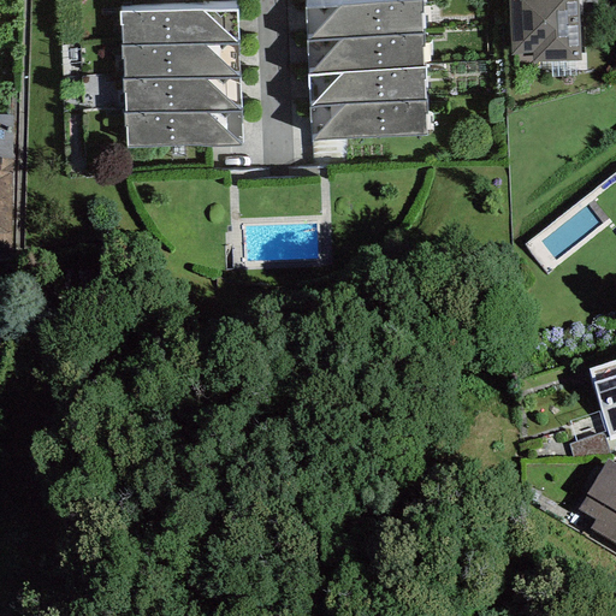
[(532,63),(580,60),(578,0),(508,0),(510,55),(532,55),(532,63)]
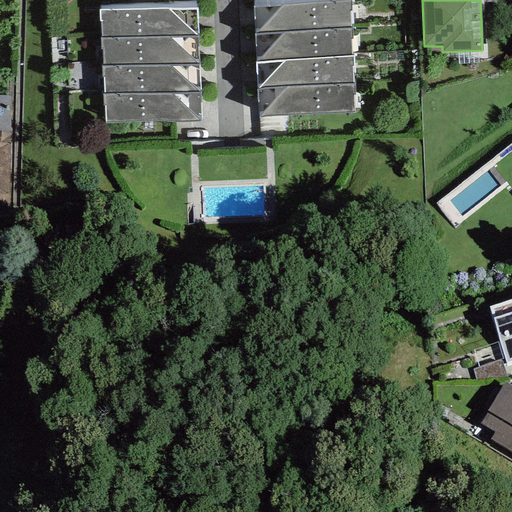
[(254,34),(351,28),(350,1),(253,7),(254,34)]
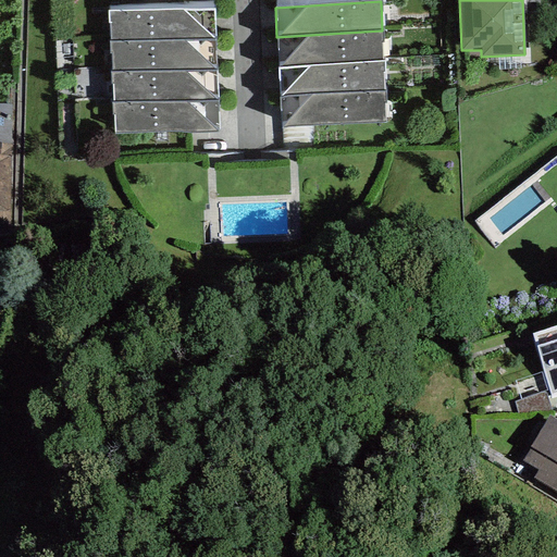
[(110,42),(215,40),(213,9),(108,11),(110,42)]
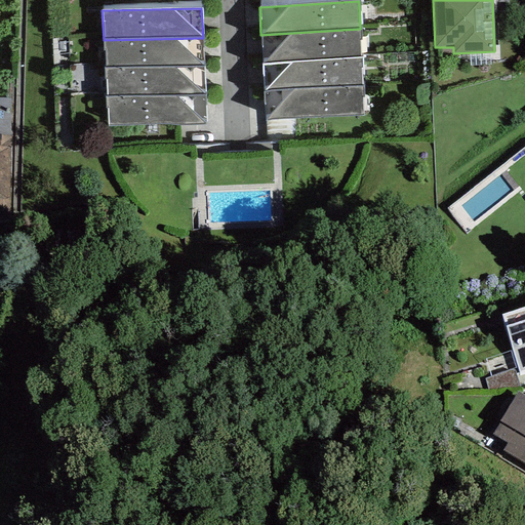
[(360,29),(260,35),(263,65),(361,58),(360,29)]
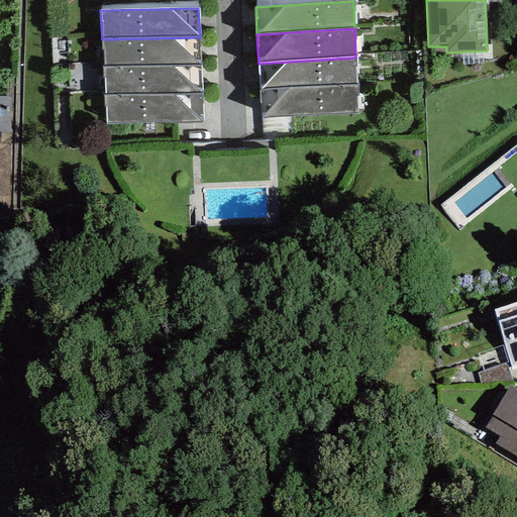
[(200,37),(102,39),(103,67),(200,65),(200,37)]
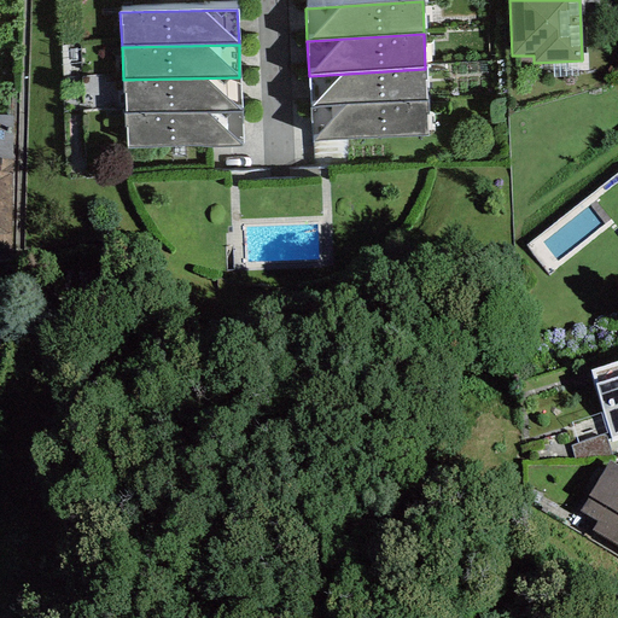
[(425,69),(309,76),(310,109),(426,101),(425,69)]
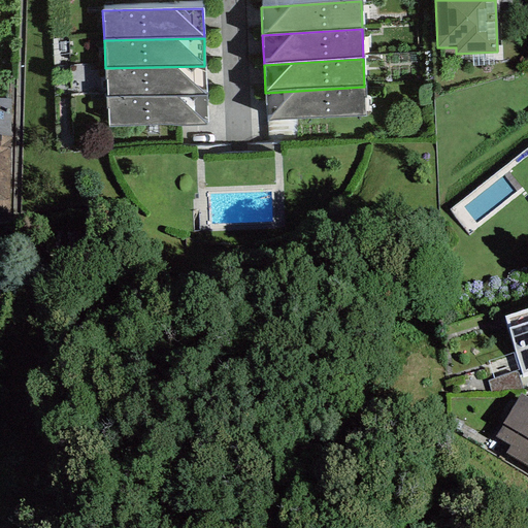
[(204,66),(105,68),(107,98),(205,96),(204,66)]
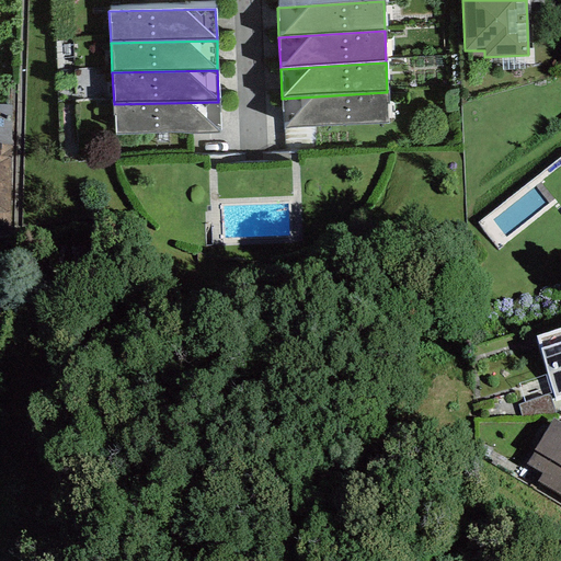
[(387,92),(282,99),(284,128),(388,123),(387,92)]
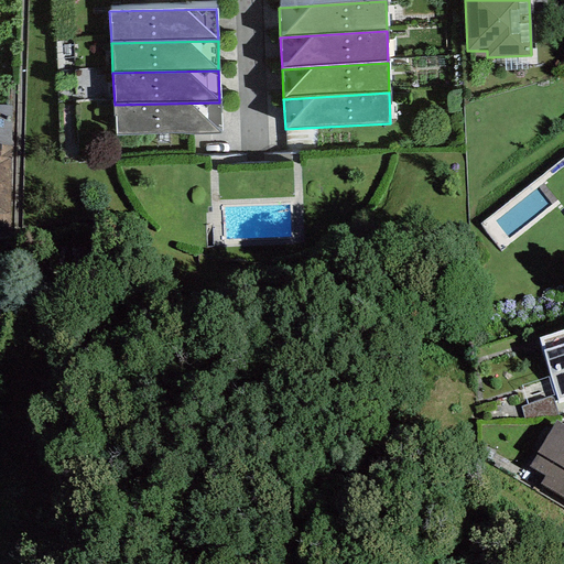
[(219,102),(115,105),(116,136),(220,133),(219,102)]
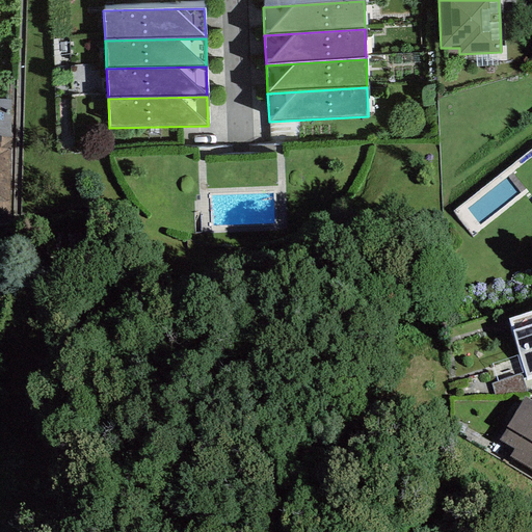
[(0,137),(9,137),(10,100),(0,99),(0,137)]
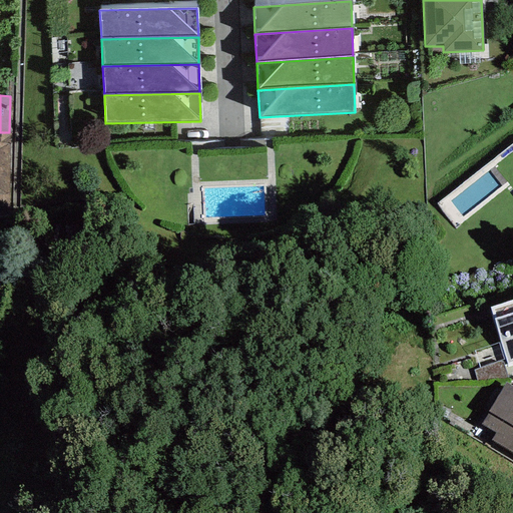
[(0,207),(10,207),(12,132),(9,132),(0,132),(0,207)]
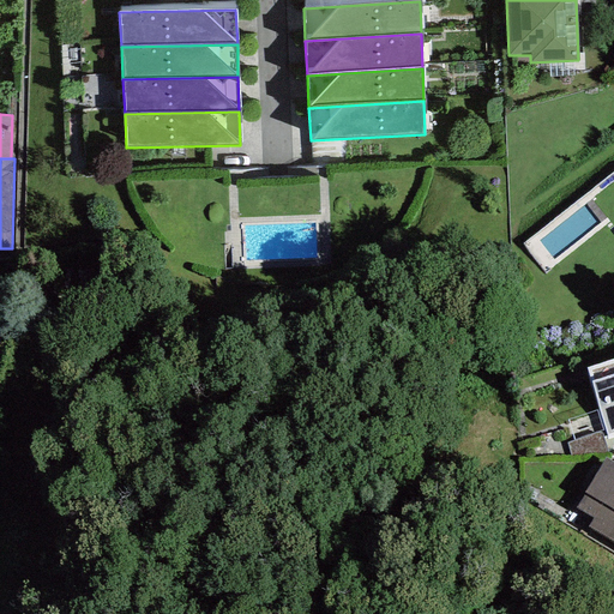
[(94,295),(100,278),(83,274),(78,290),(94,295)]
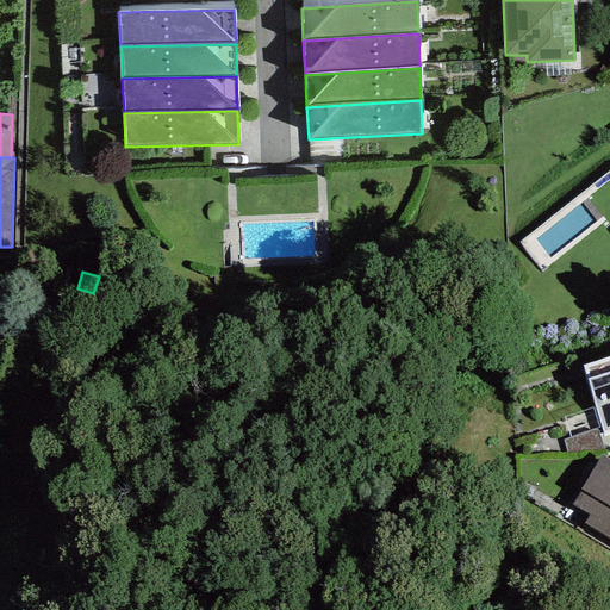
[(609,356),(582,366),(603,434),(609,430),(609,356)]
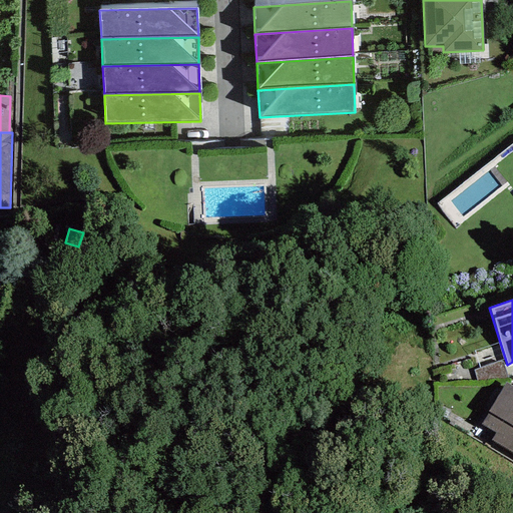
[(476,381),(508,378),(503,363),(501,362),(497,362),(474,370),(476,381)]
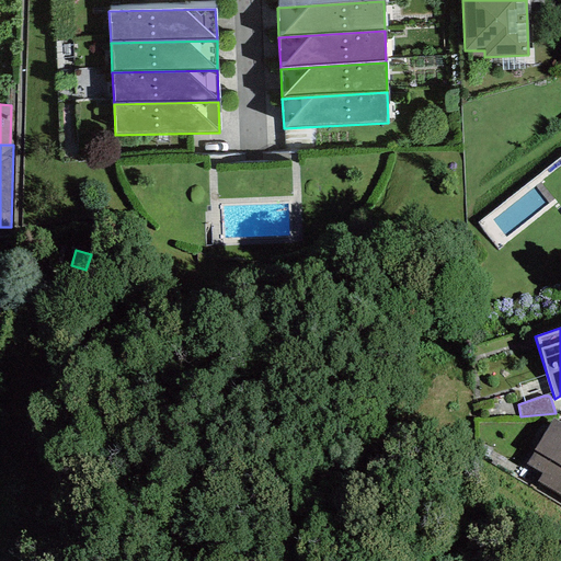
[(560,423),(552,419),(526,465),(541,473),(537,481),(560,495),(560,423)]
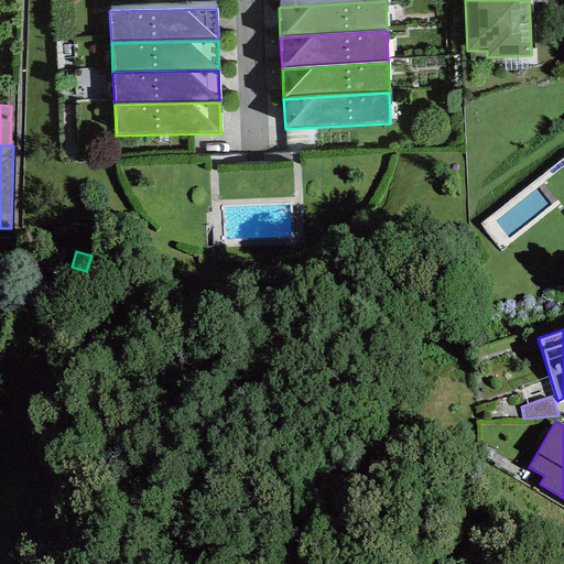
All buildings are outlined.
